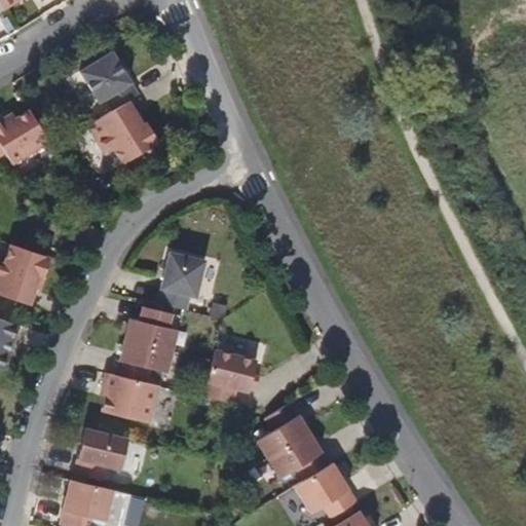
[(0,0),(0,5),(3,10),(20,0),(0,0)]
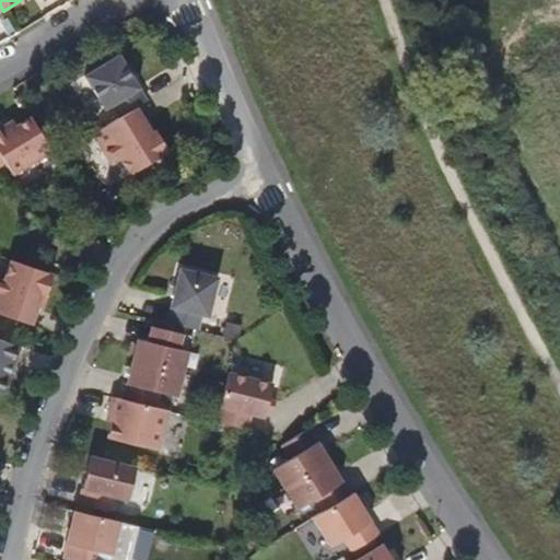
[(136,108),(146,102),(117,56),(84,77),(104,108),(111,104),(119,118),(136,108)]
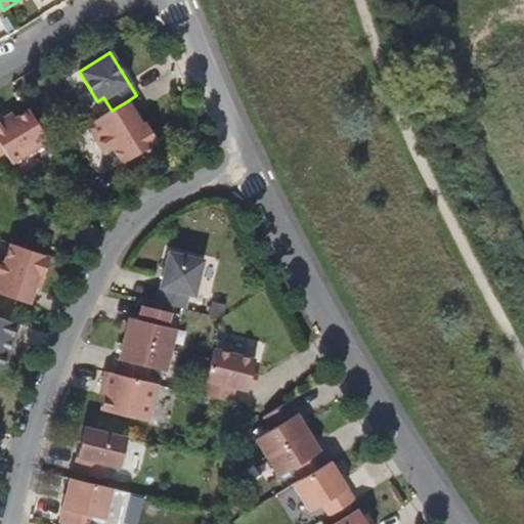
[(112,111),(87,126),(103,154),(112,147),(122,164),(158,142),(145,123),(142,125),(127,101),(112,111)]
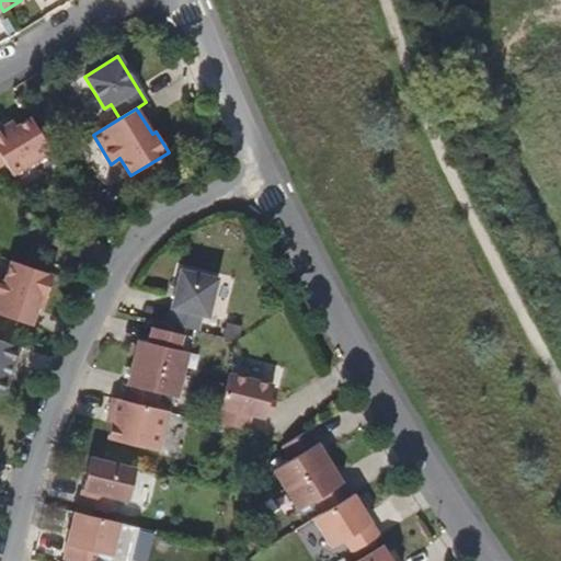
[(56,158),(31,118),(16,127),(13,122),(0,129),(0,167),(6,163),(21,189),(59,164),(56,158)]
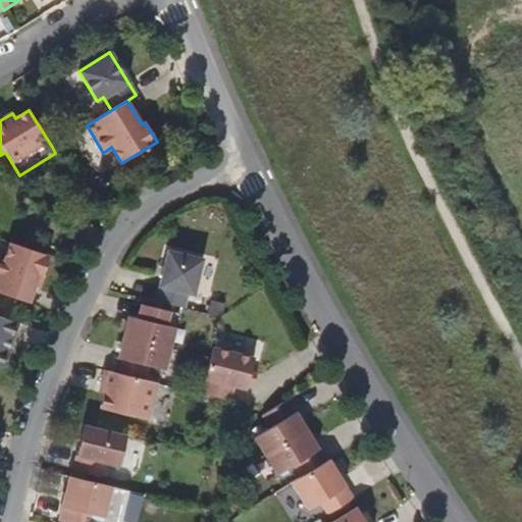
[(86,244),(96,227),(87,222),(76,239),(86,244)]
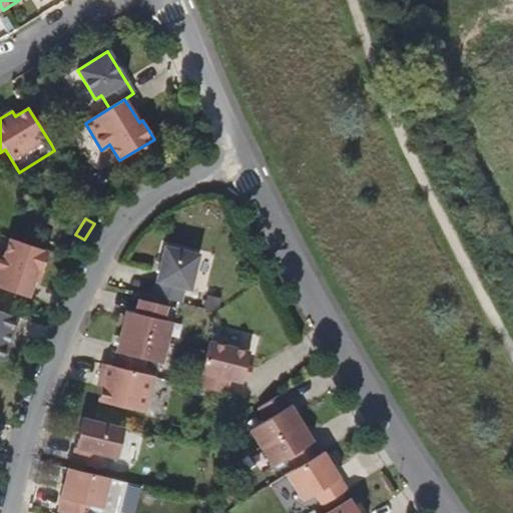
[(42,273),(49,251),(9,238),(3,257),(0,254),(0,288),(30,298),(39,272),(42,273)]
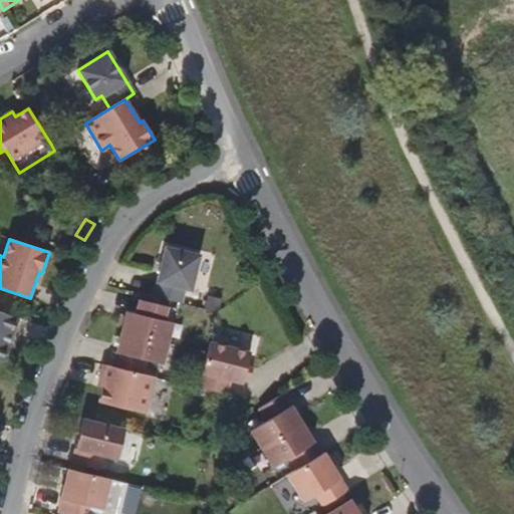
[(167,247),(155,297),(181,303),(185,288),(190,289),(199,254),(167,247)]
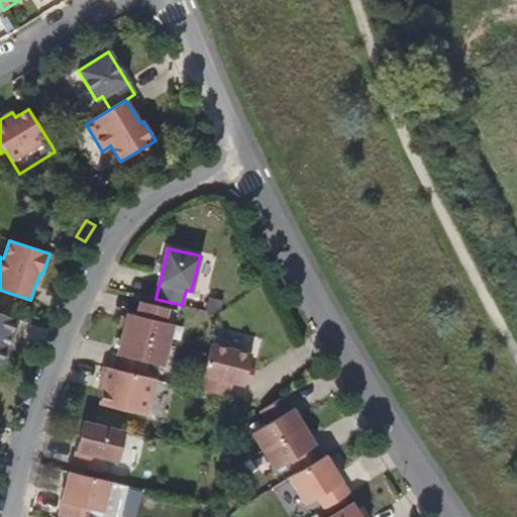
[(128,313),(115,370),(126,372),(157,380),(160,380),(174,324),(165,322),(168,308),(141,301),(137,315),(128,313)]
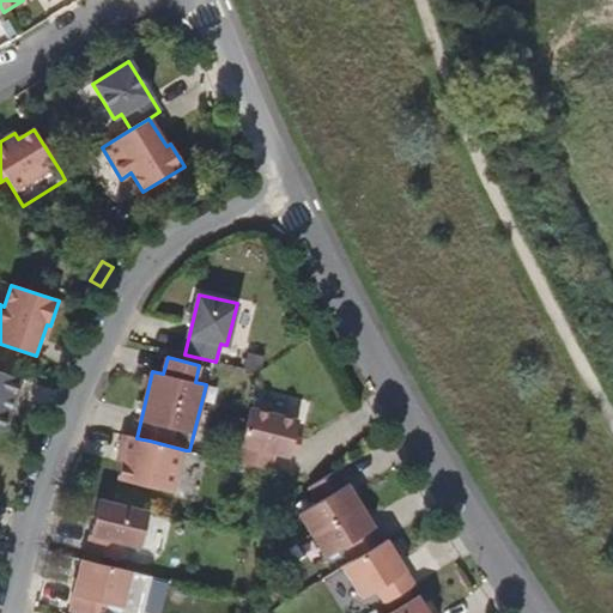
[(23,381),(0,372),(0,429),(5,431),(23,381)]
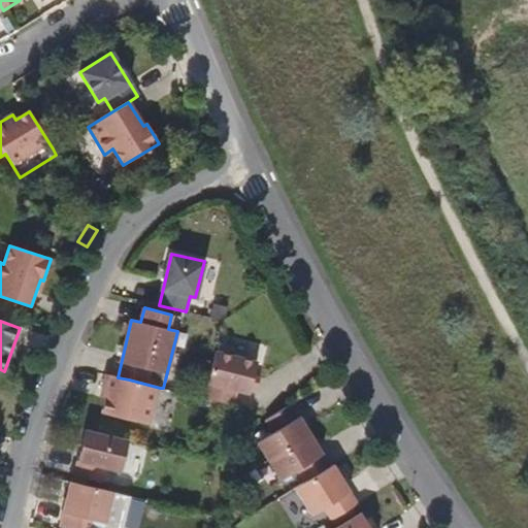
[(257,362),(216,352),(212,362),(203,398),(233,405),(236,391),(249,394),(257,362)]
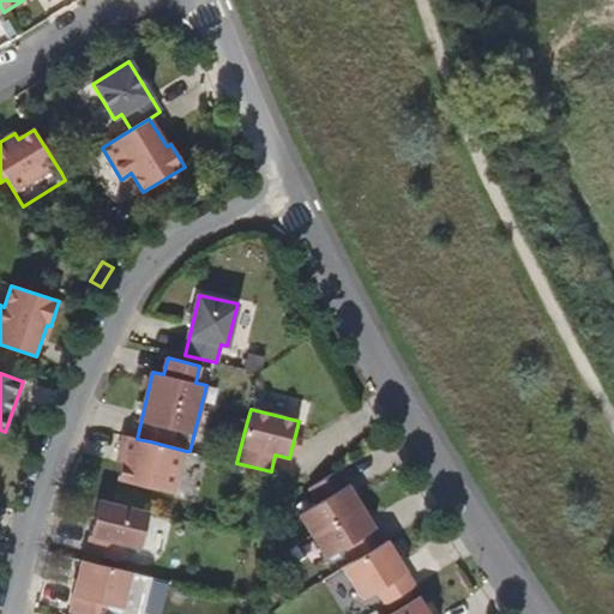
[(176,494),(186,451),(150,441),(137,439),(125,435),(120,453),(126,455),(120,480),(176,494)]
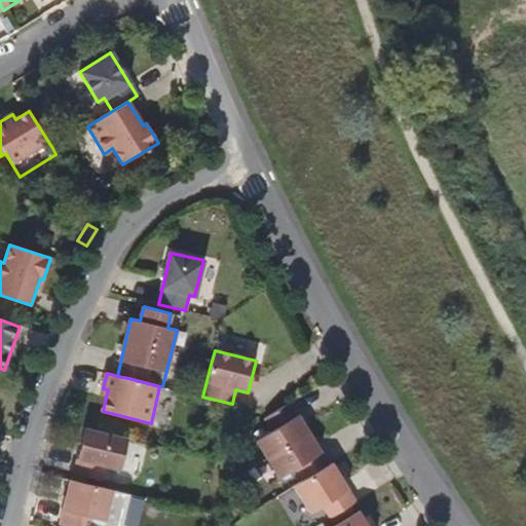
[(294,468),(301,482),(327,465),(290,403),(264,418),(271,431),(256,441),(277,478),(294,468)]
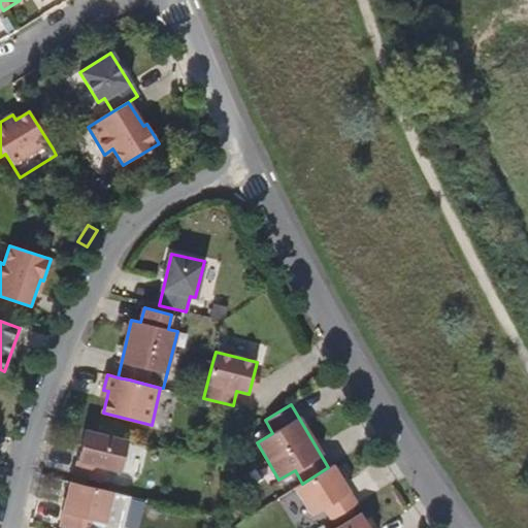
[(122,472),(130,441),(86,430),(74,475),(105,483),(108,469),(122,472)]
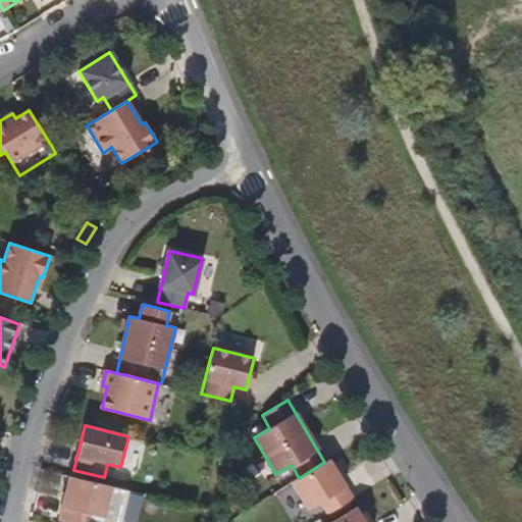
[(299,478),(291,483),(306,510),(318,503),(326,515),(352,500),(327,461),(324,462),(299,478)]
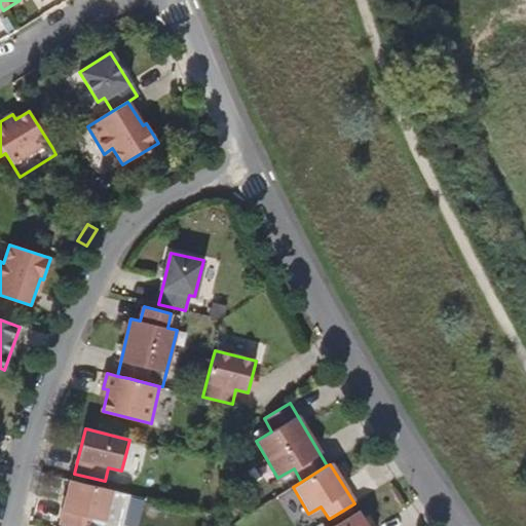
[(106,522),(114,490),(70,480),(59,525),(64,525),(90,525),(92,519),(106,522)]
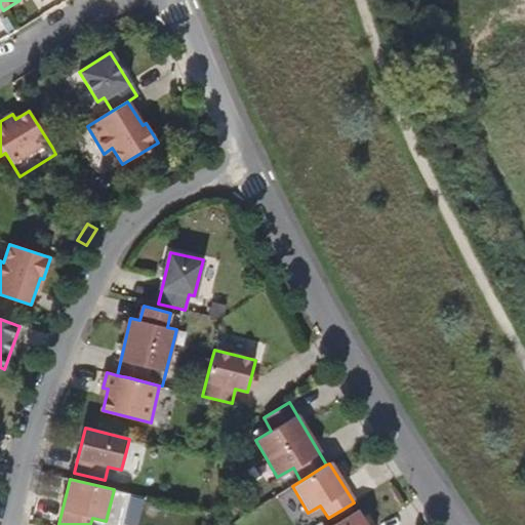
[(366,524),(358,511),(334,524),(366,524)]
